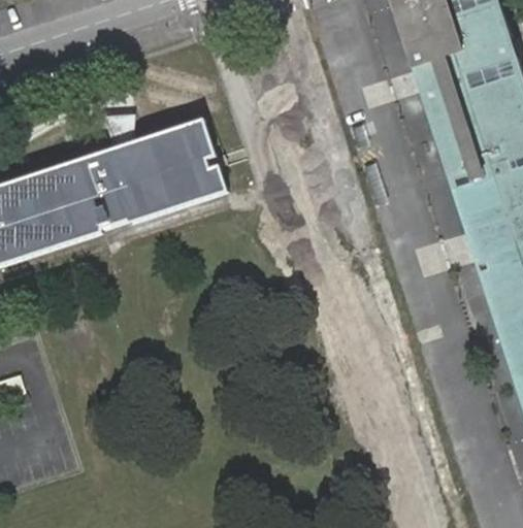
[(464,231),(465,233),(471,231),(476,245),(480,260),(475,262),(476,268),(478,273),(480,279),(481,282),(486,298),(489,307),(499,341),(504,355),(521,409),(522,414),(522,78),(518,62),(512,63),(509,52),(505,42),(511,40),(495,0),(392,0),(415,70),(419,68),(423,79),(427,94),(423,96),(450,184),(464,231)]
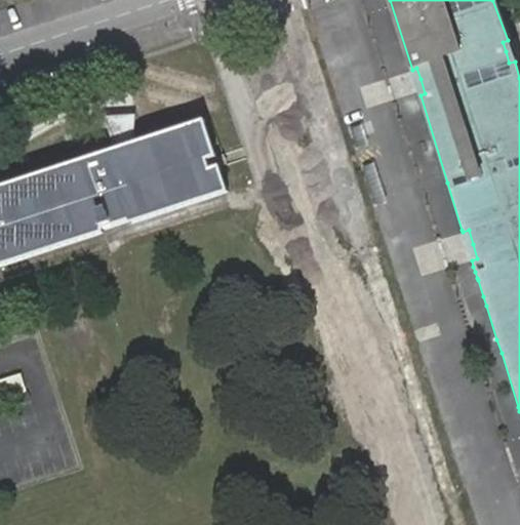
[(511,49),(508,40),(503,42),(506,51),(509,63),(515,62),(511,49)]
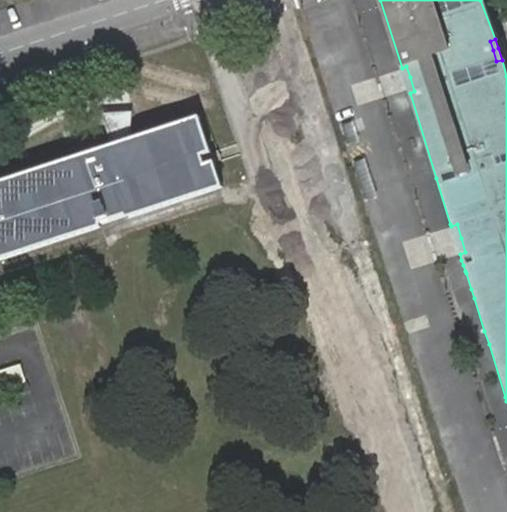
[(402,68),(410,93),(414,91),(410,77),(406,66),(402,68)]
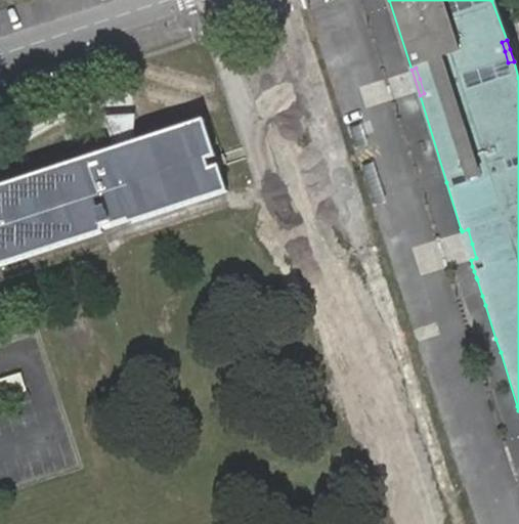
[(0,266),(129,226),(226,195),(210,144),(201,116),(123,142),(102,148),(0,179),(0,266)]
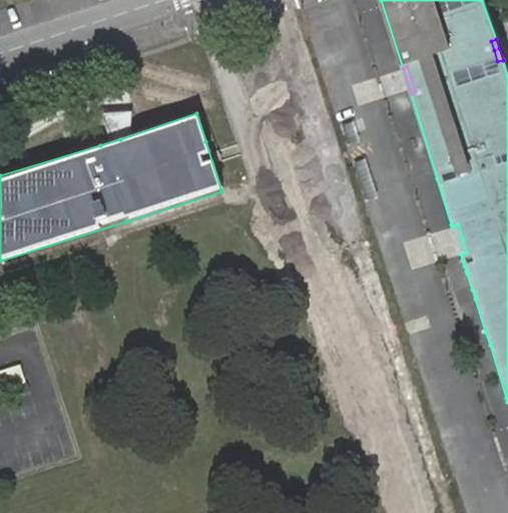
[(349,121),(334,126),(340,148),(356,144),(349,121)]
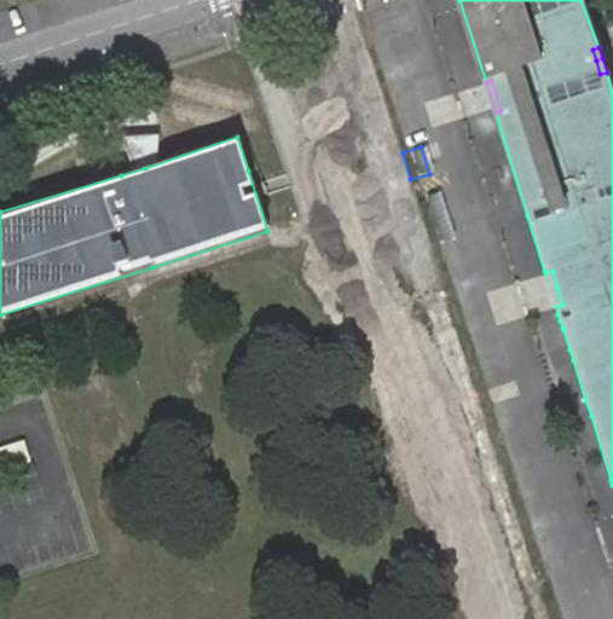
[(509,190),(495,194),(519,275),(533,271),(509,190)]
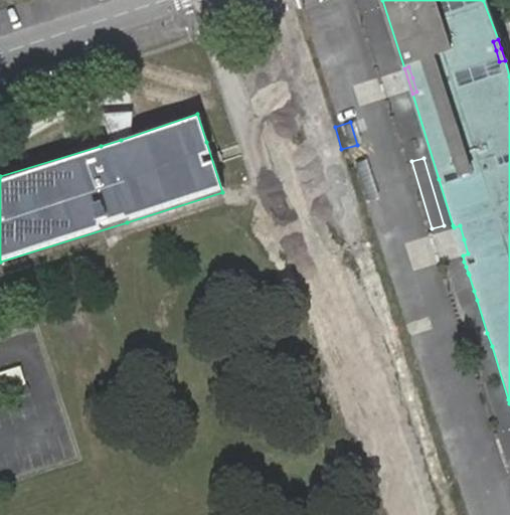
[(375,198),(362,159),(342,165),(353,204),(375,198)]
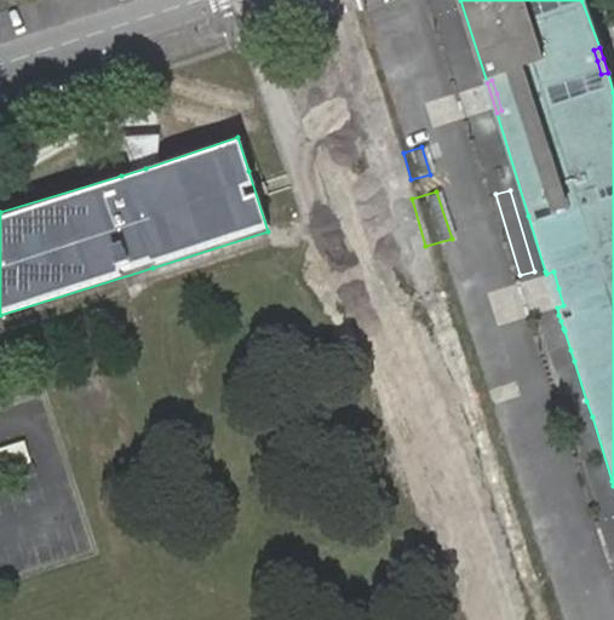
[(554,271),(546,274),(551,291),(557,308),(563,305),(558,288),(554,271)]
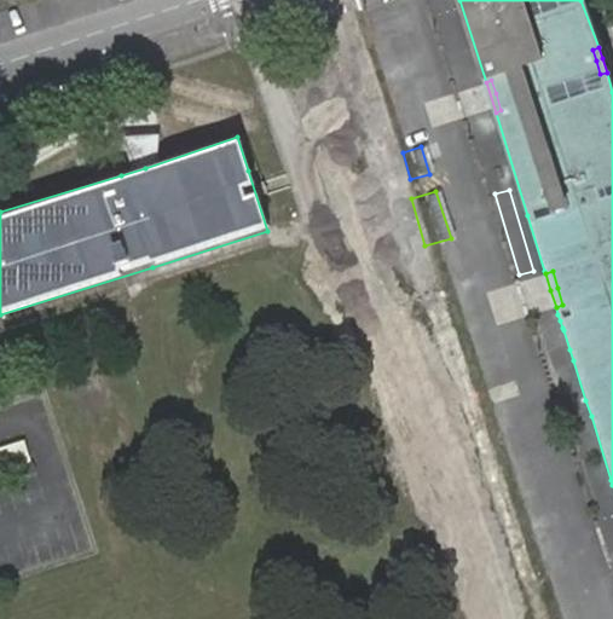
[(18,443),(0,447),(0,470),(10,468),(24,463),(18,443)]
